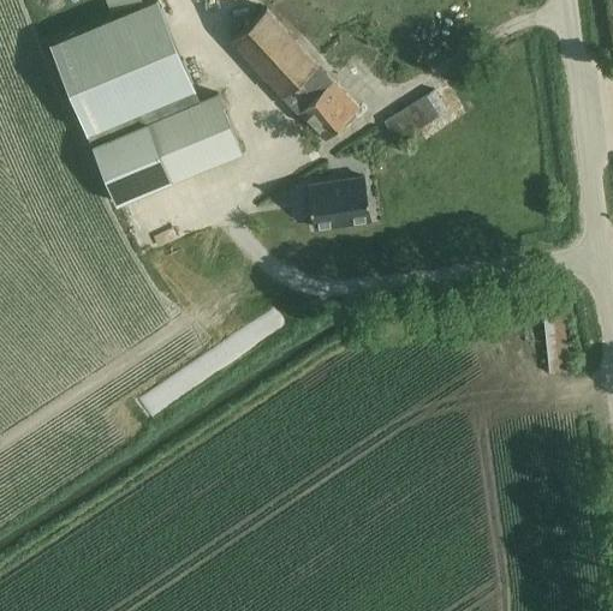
[(154,1),(47,46),(114,207),(239,155),(215,96),(197,103),(154,1)]
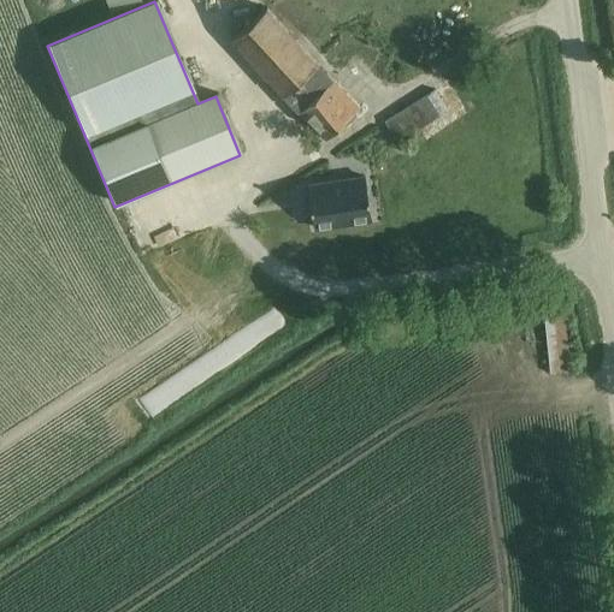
[(325,142),(359,112),(266,11),(231,40),(281,95),(325,142)]
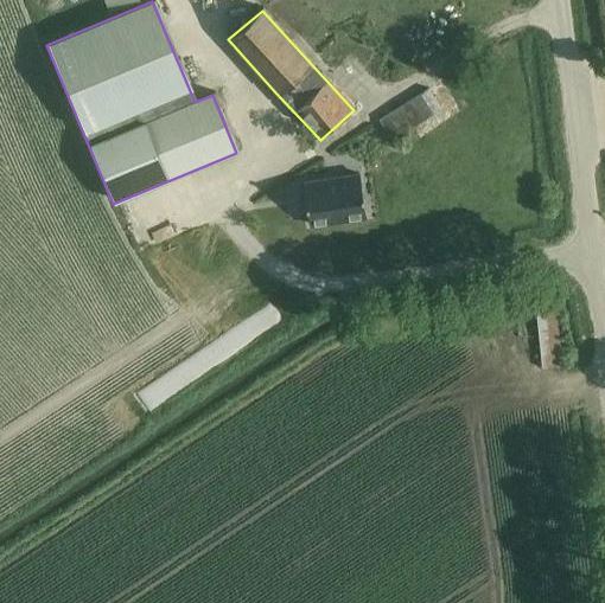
[(389,143),(438,111),(425,92),(377,123),(389,143)]
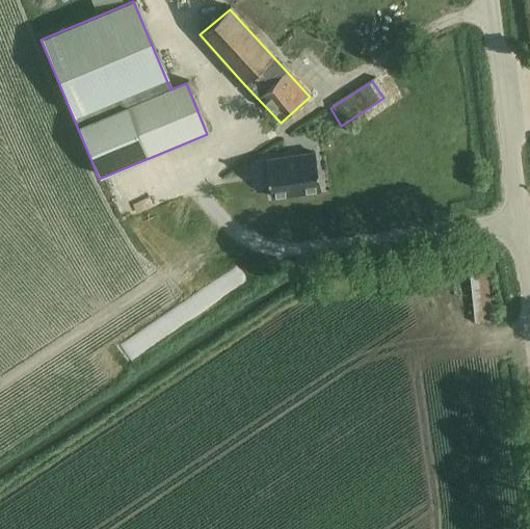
[(310,154),(263,170),(275,206),(322,189),(310,154)]
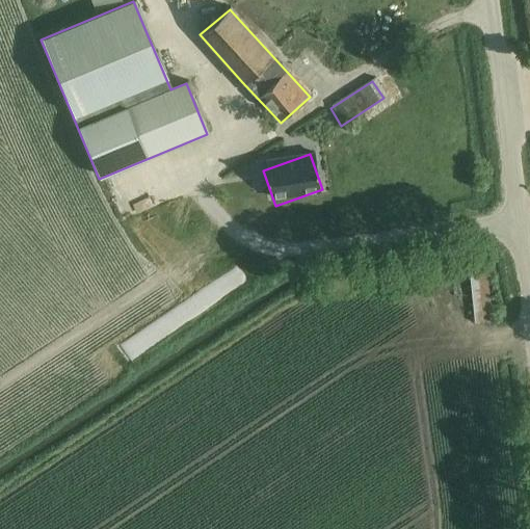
[(495,316),(505,315),(497,256),(486,257),(495,316)]
